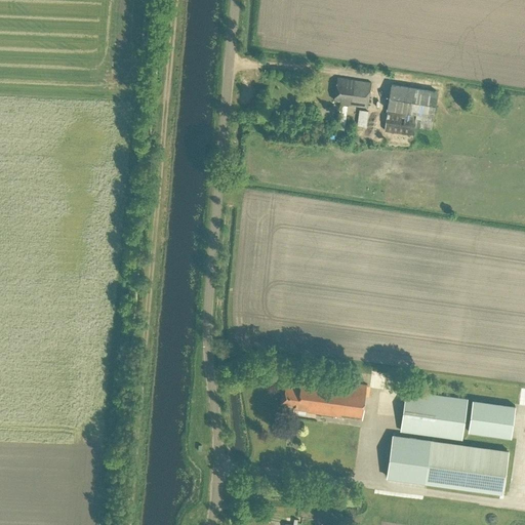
[(335,99),(344,101),(344,103),(367,107),(370,82),(338,78),(335,99)]
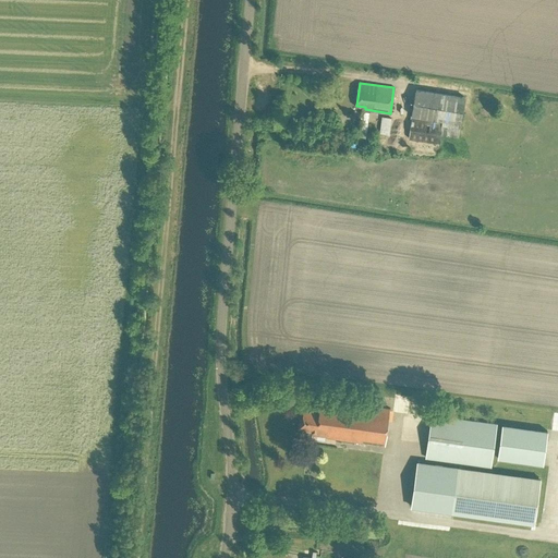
[(465,97),(415,89),(411,116),(441,121),(441,123),(412,119),(409,138),(411,140),(409,149),(438,154),(441,134),(458,137),(460,124),(461,124),(465,97)]
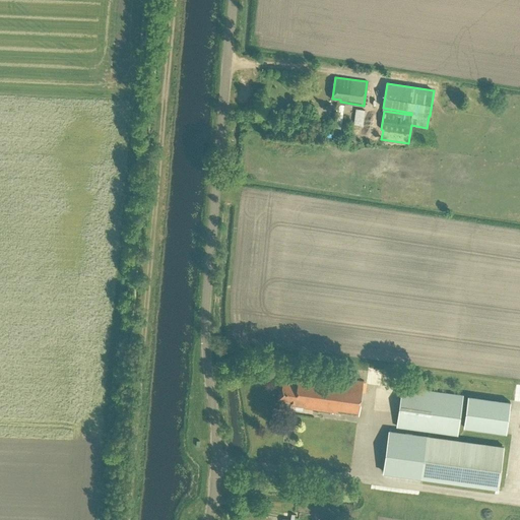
[(355,107),(353,123),(363,125),(365,109),(355,107)]
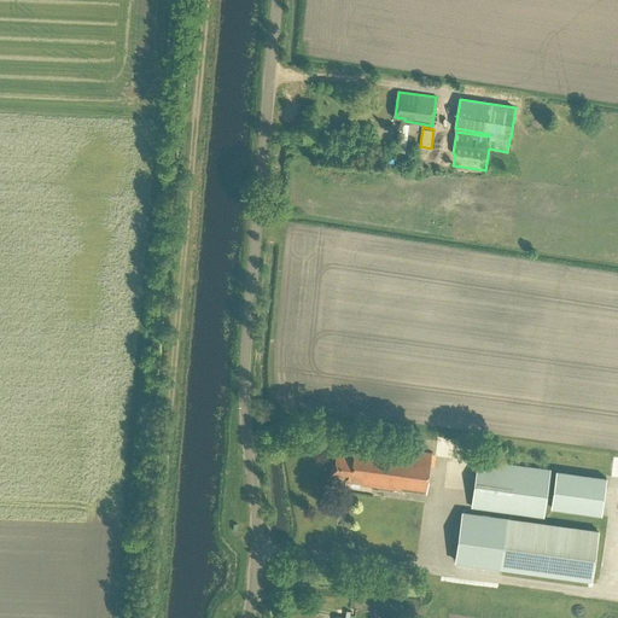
[(415,155),(396,151),(395,161),(414,164),(415,155)]
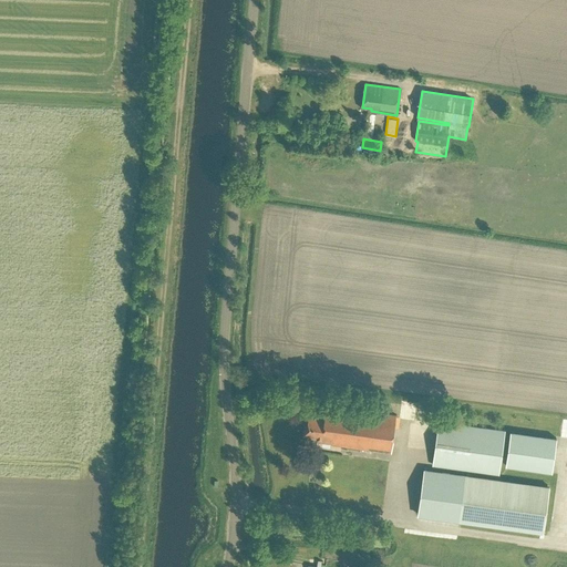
[(331,442),(331,444),(391,453),(397,413),(327,404),(325,416),(310,415),(308,425),(306,425),(305,432),(307,432),(306,441),(317,443),(317,440),(331,442)]
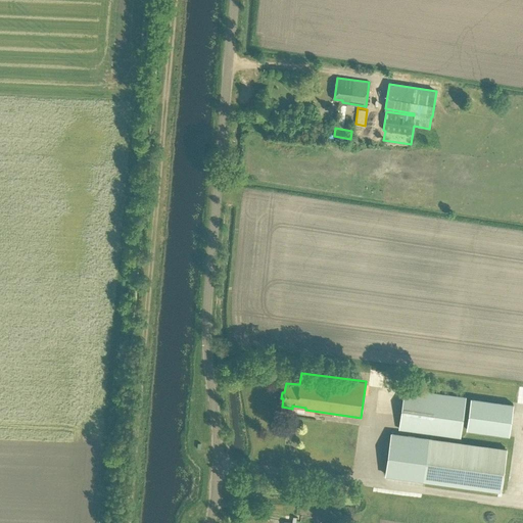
[(406,388),(399,429),(460,437),(466,396),(406,388)]
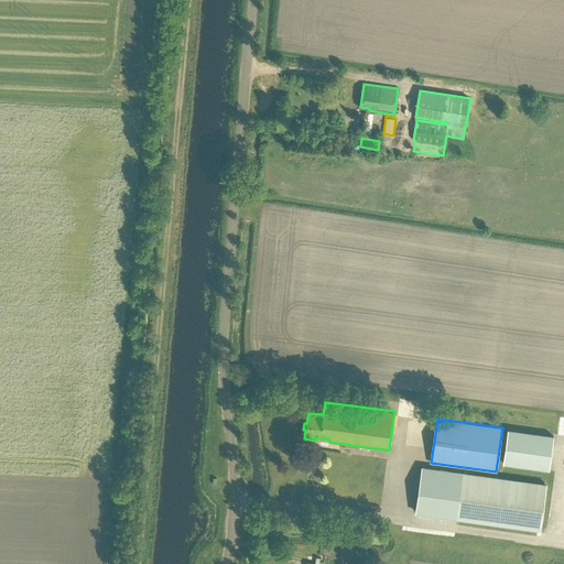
[(553,435),(507,429),(502,464),(549,469),(553,435)]
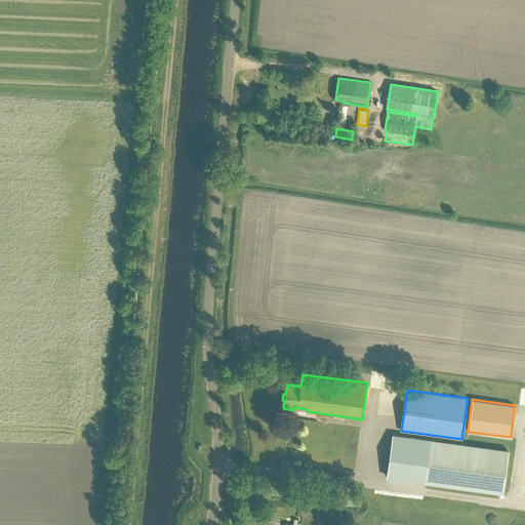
[(431,440),(425,483),(502,493),(508,451),(431,440)]
